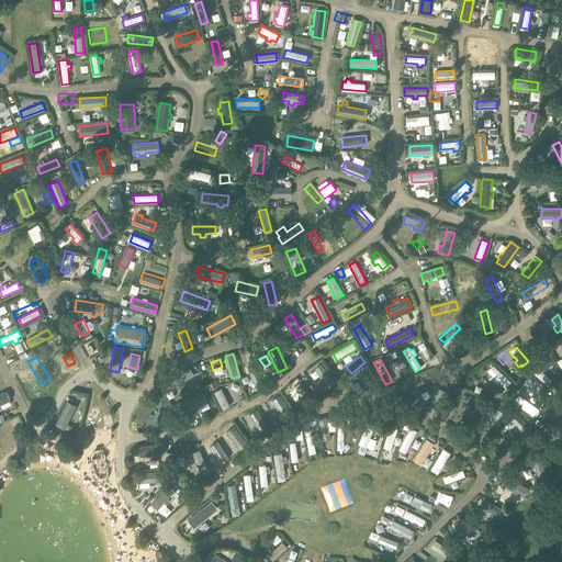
[(322,364),(315,369),(329,388),(335,383),(322,364)]
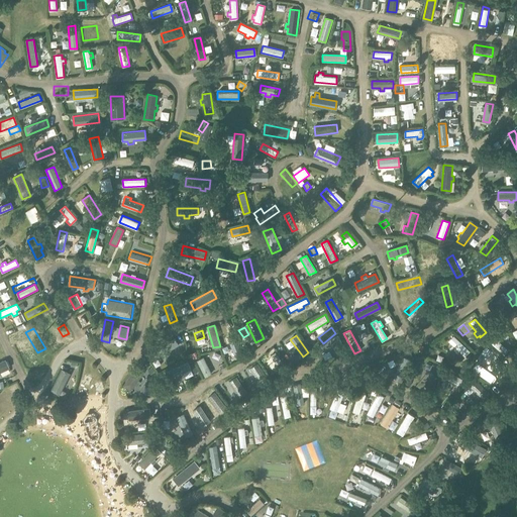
[(339,335),(317,345),(320,353),(342,343),(339,335)]
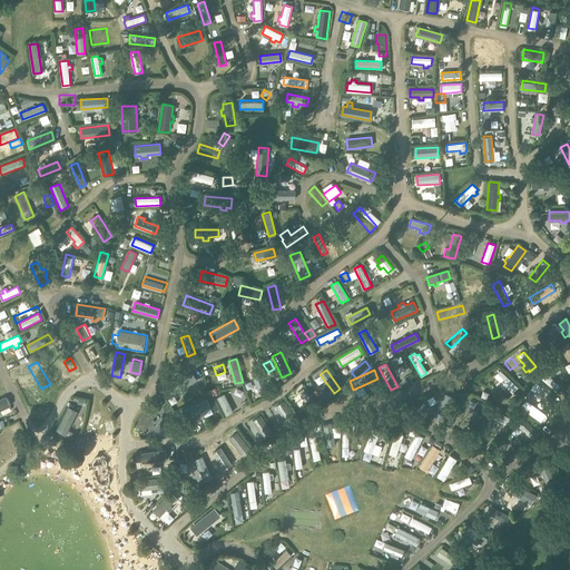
[(501,386),(504,390),(507,387),(512,393),(518,387),(501,370),(494,376),(503,384),(501,386)]
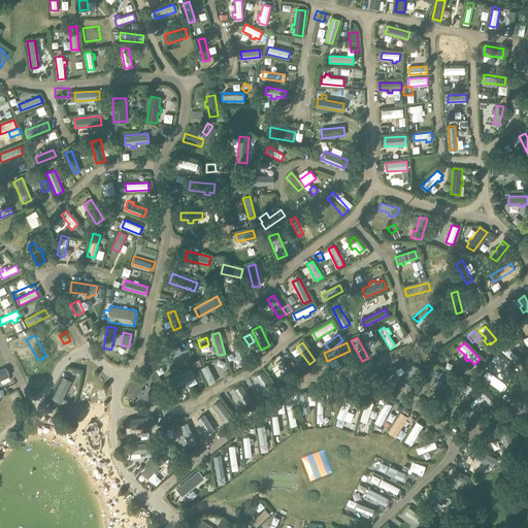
[(502,342),(498,347),(515,361),(519,357),(502,342)]
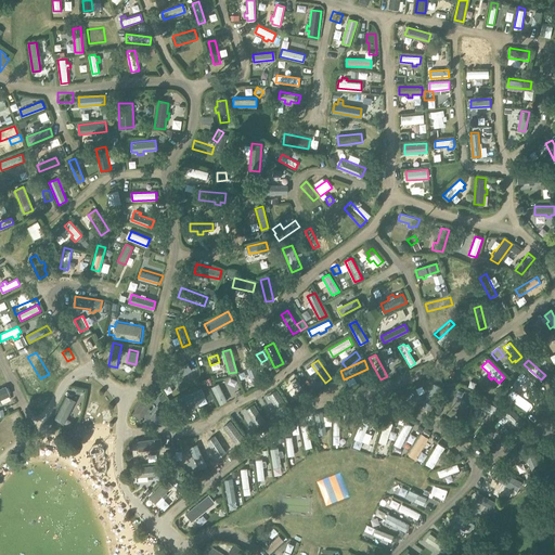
[(124,362),(123,370),(130,371),(131,363),(124,362)]
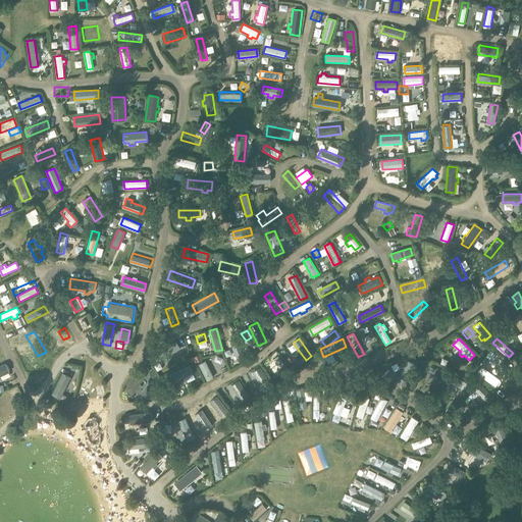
[(160,360),(180,348),(176,342),(156,354),(160,360)]
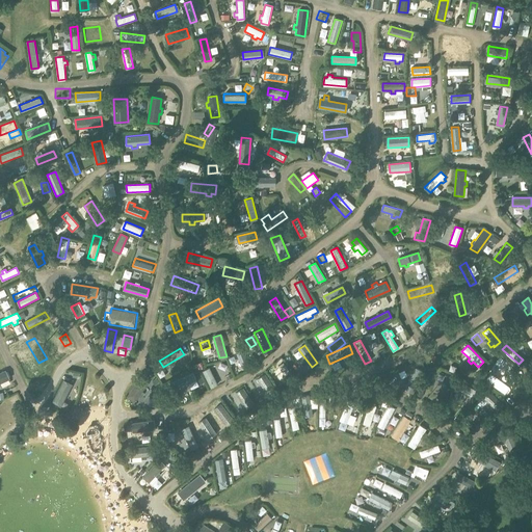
[(243,348),(236,351),(243,369),(250,366),(243,348)]
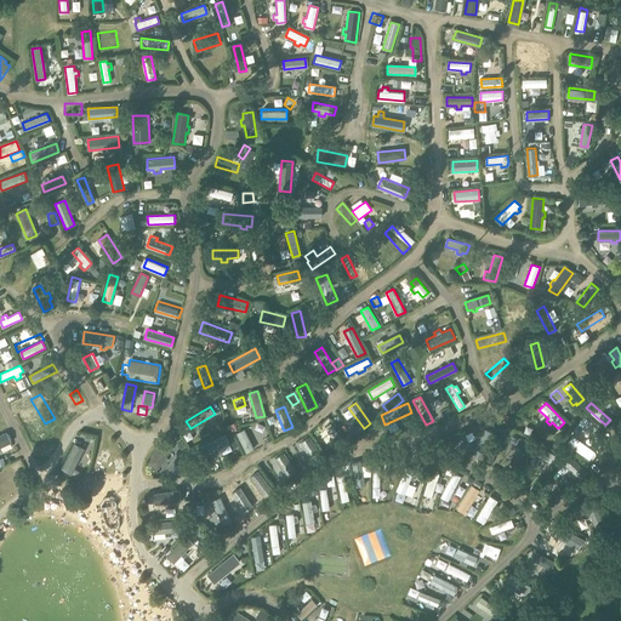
[(460,433),(480,425),(478,417),(456,426),(460,433)]
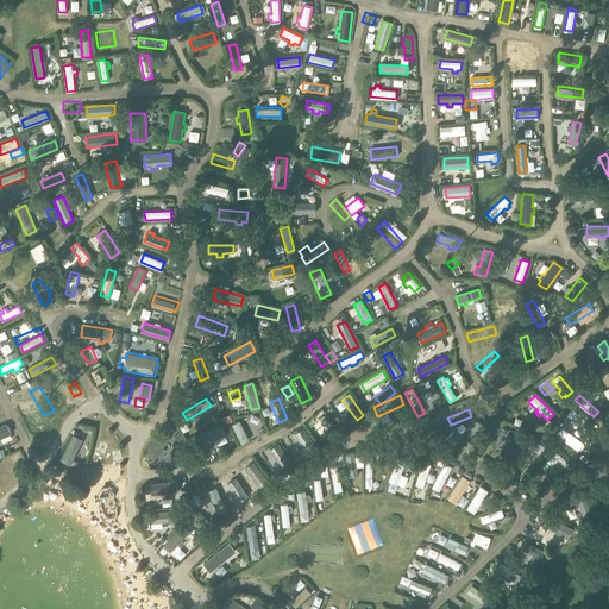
[(572,409),(567,416),(572,421),(577,414),(572,409)]
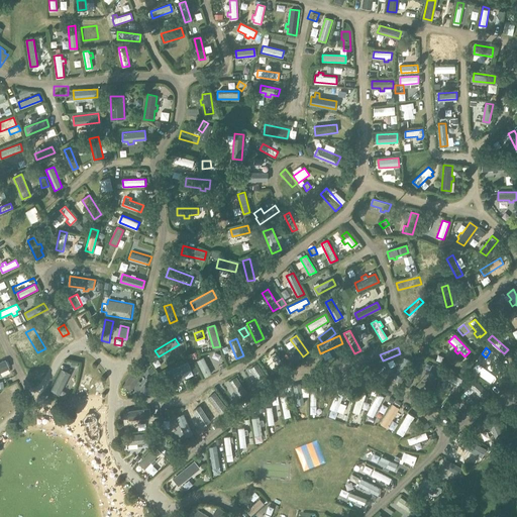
[(271,355),(281,371),(285,367),(276,352),(271,355)]
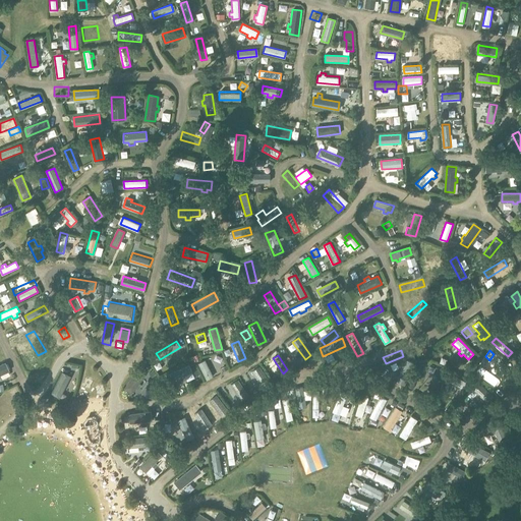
[(199,364),(207,379),(213,375),(206,361),(199,364)]
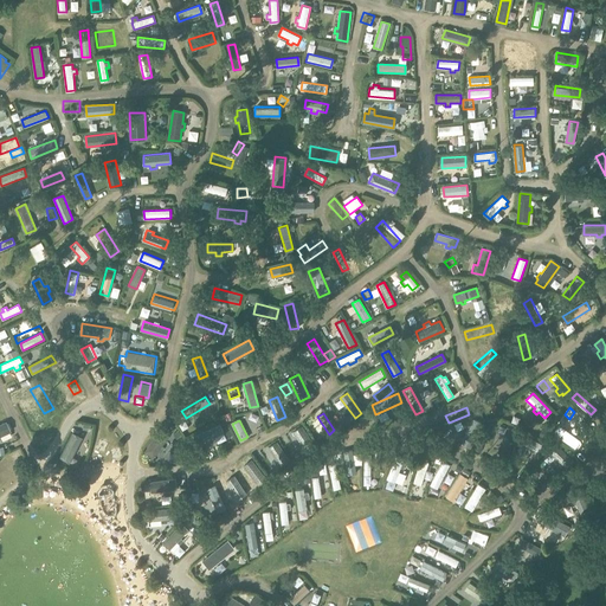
[(0,424),(0,439),(0,440),(0,439),(0,436),(11,432),(7,421),(0,424)]
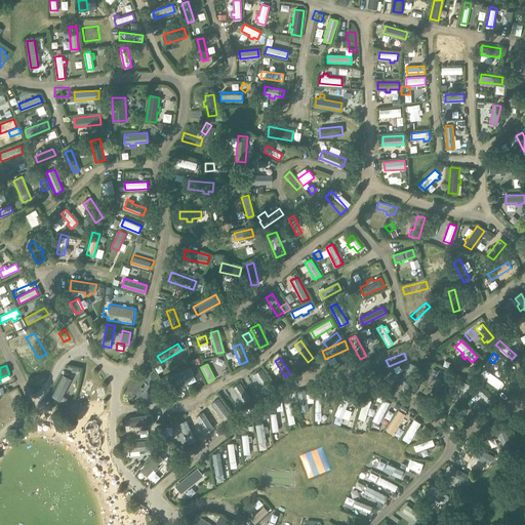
[(194,374),(191,368),(168,378),(171,386),(194,374)]
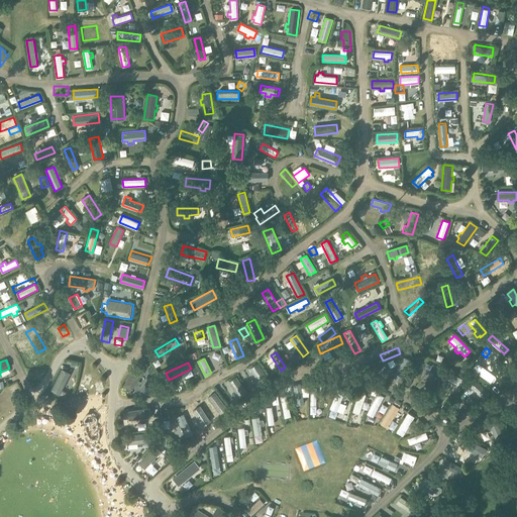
[(257,364),(250,368),(261,384),(268,379),(257,364)]
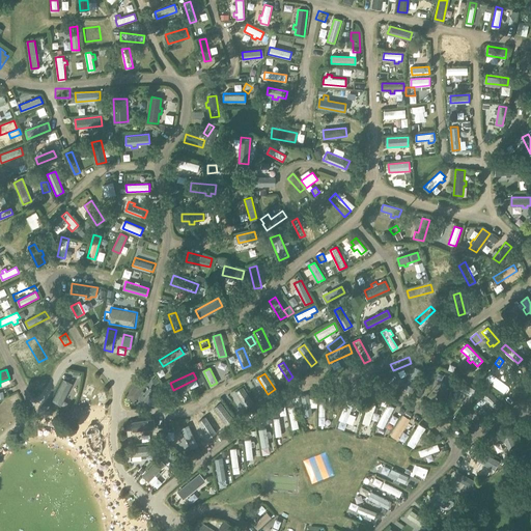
[(437,396),(445,399),(453,376),(444,373),(437,396)]
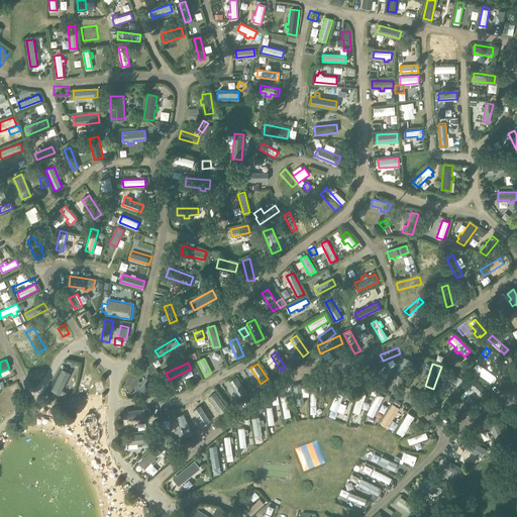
[(478,364),(473,371),(491,384),(496,377),(478,364)]
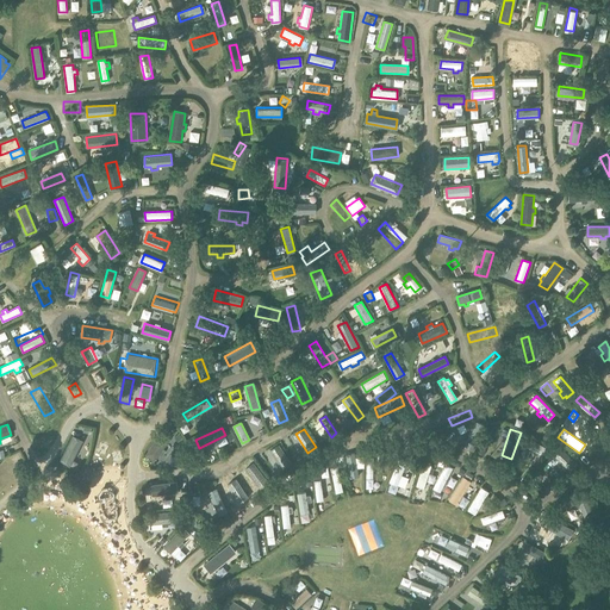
[(172,439),(162,431),(147,453),(155,460),(172,439)]
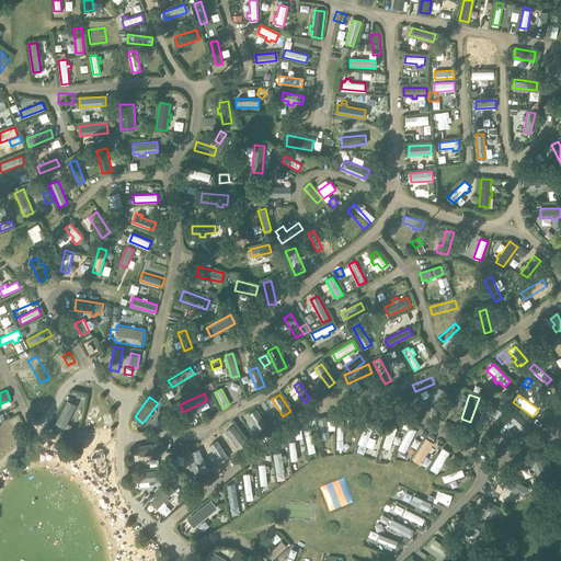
[(76,404),(68,401),(56,423),(65,427),(76,404)]
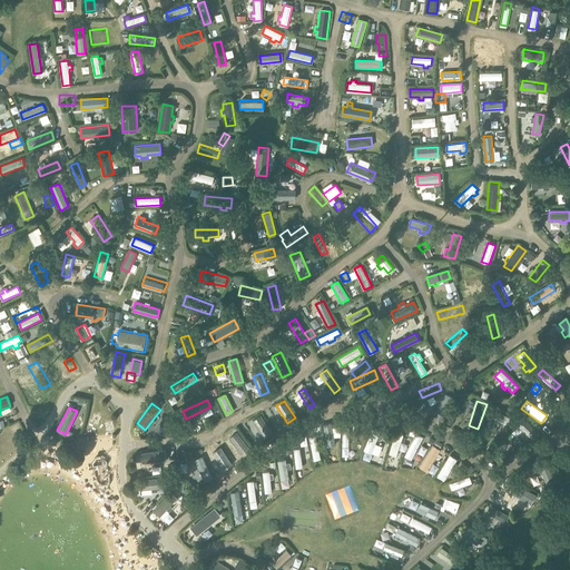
[(511,418),(492,409),(489,415),(508,425),(511,418)]
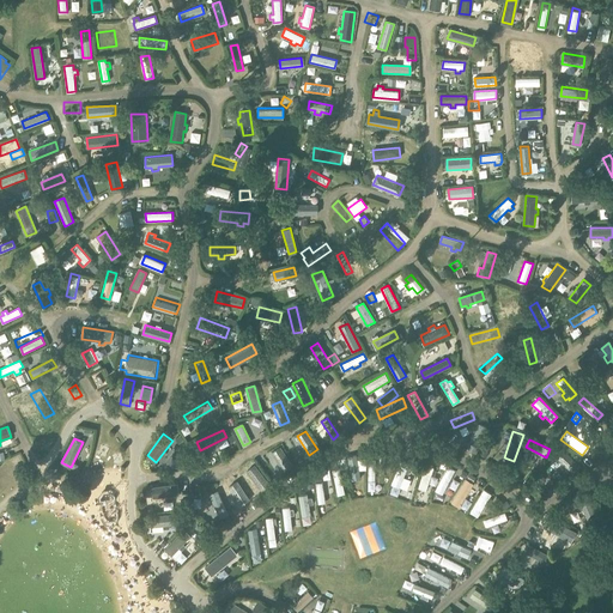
[(280,448),(271,453),(283,472),(292,466),(280,448)]
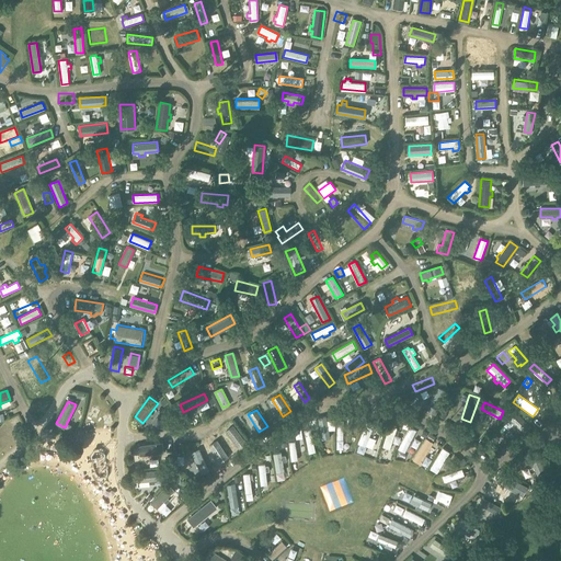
[(240,413),(235,419),(239,425),(245,420),(240,413)]
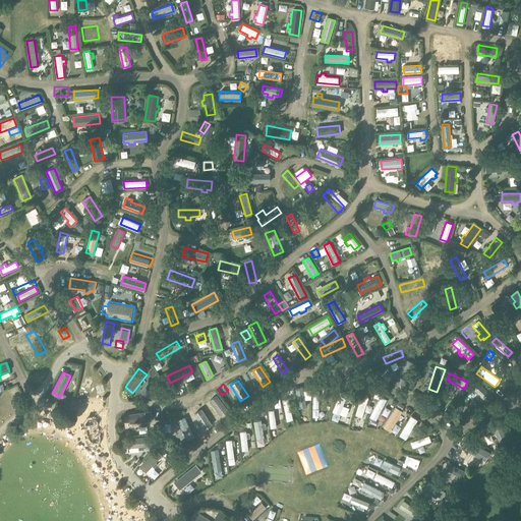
[(480,384),(474,390),(487,403),(494,397),(480,384)]
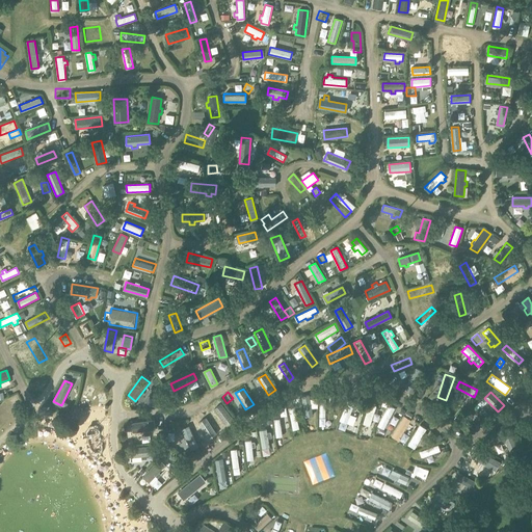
[(309,395),(301,397),(306,417),(313,416),(309,395)]
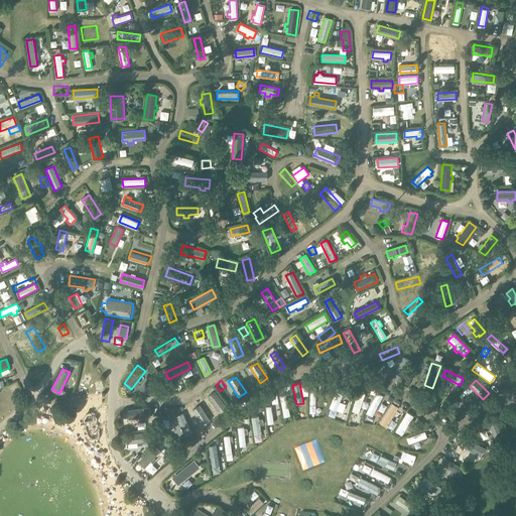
[(337,410),(340,402),(344,390),(338,388),(330,407),(337,410)]
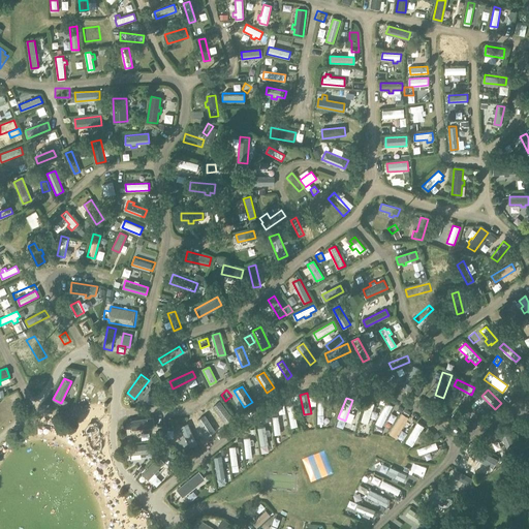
[(220,402),(213,406),(223,423),(230,417),(220,402)]
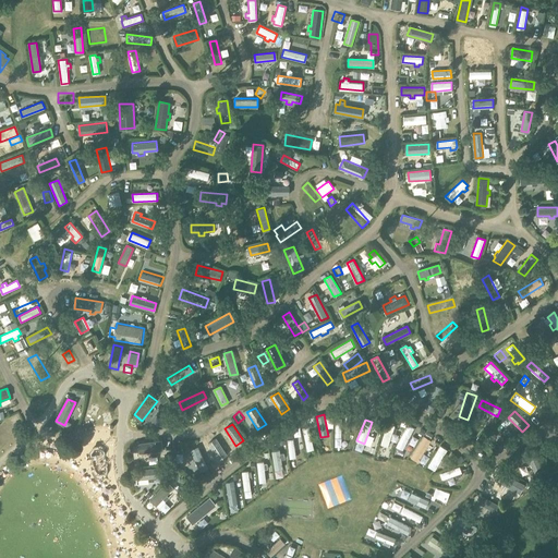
[(395,426),(388,424),(381,444),(388,446),(395,426)]
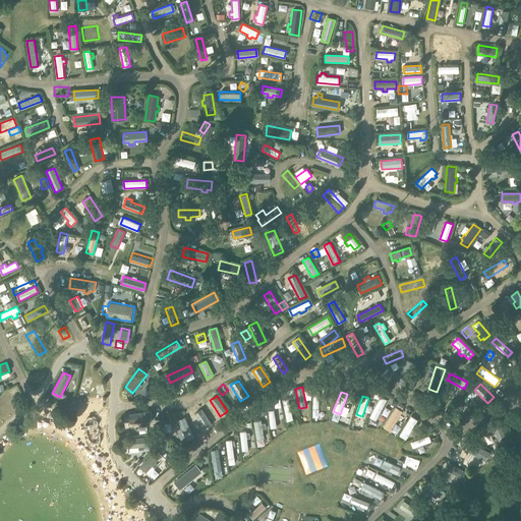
[(381,396),(370,416),(375,419),(387,400),(381,396)]
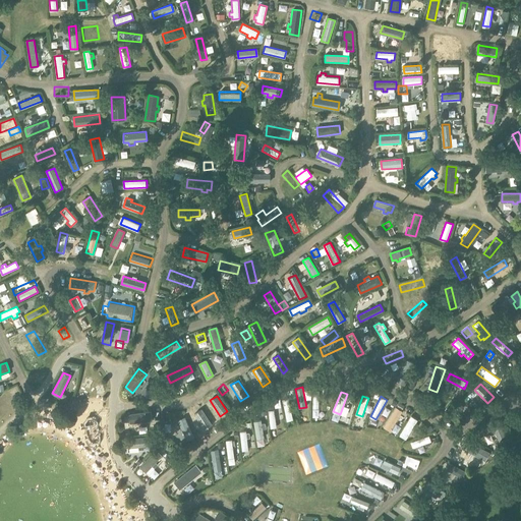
[(282,399),(287,420),(293,419),(288,398),(282,399)]
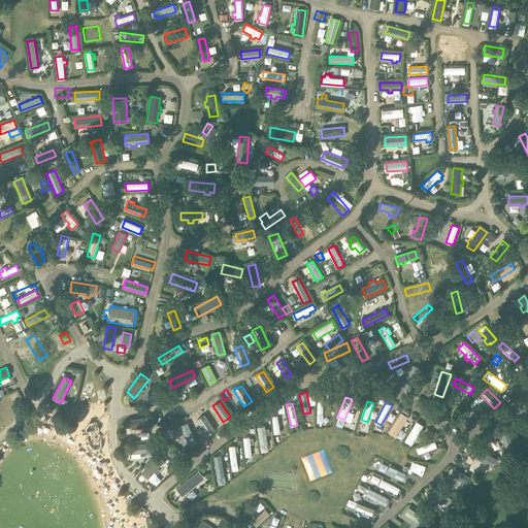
[(389,433),(395,436),(407,417),(401,414),(389,433)]
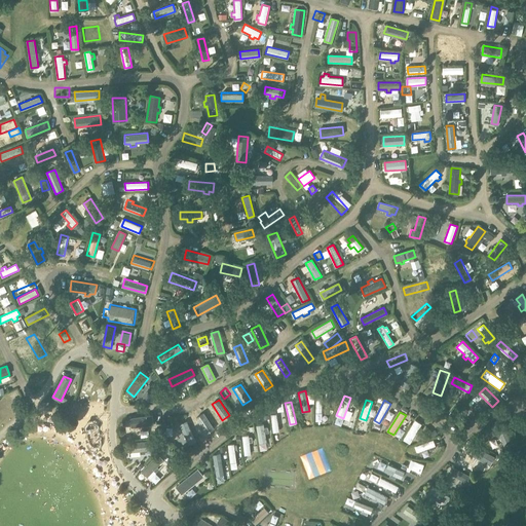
[(209,437),(216,433),(202,413),(196,417),(209,437)]
